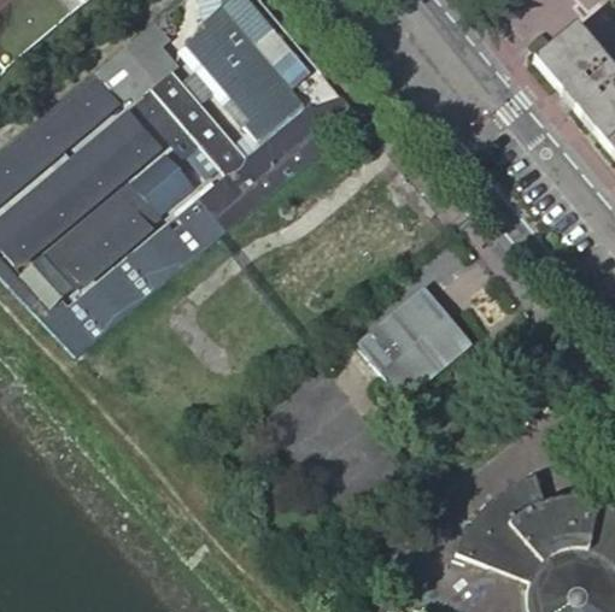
[(0,0),(0,62),(5,69),(87,0),(0,0)]
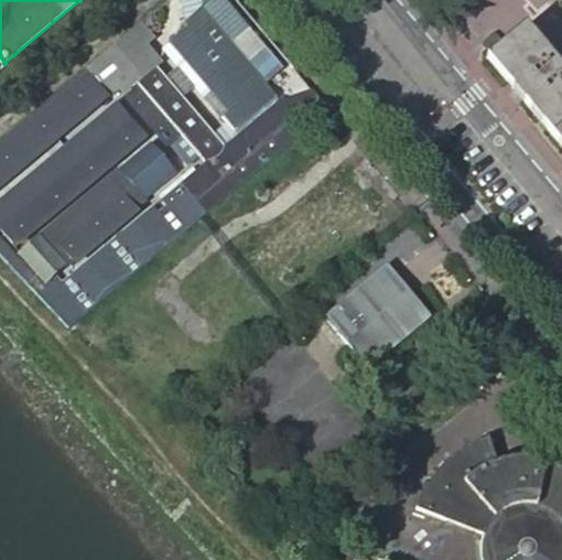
[(213,89),(206,96),(223,116),(266,82),(246,57),(242,60),(212,23),(233,6),(227,0),(207,0),(202,4),(198,0),(183,14),(190,23),(171,40),(213,89)]
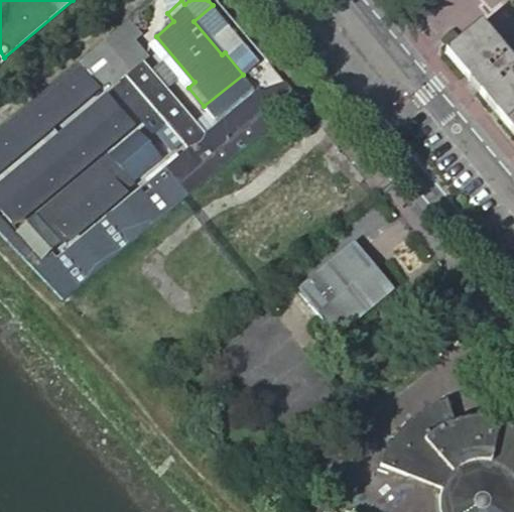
[(513,58),(483,21),(446,51),(473,83),(513,131),(513,58)]
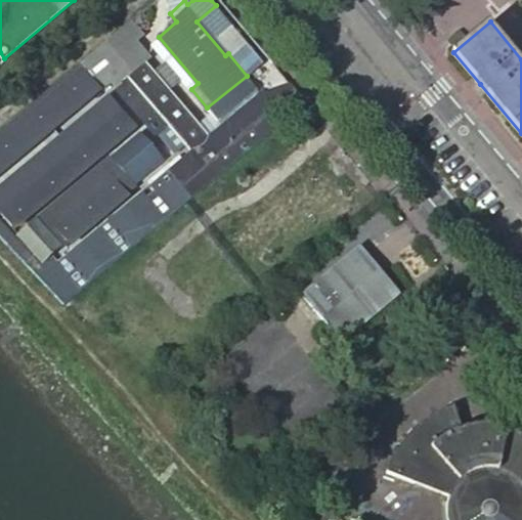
[(151,42),(191,89),(198,83),(159,37),(151,42)]
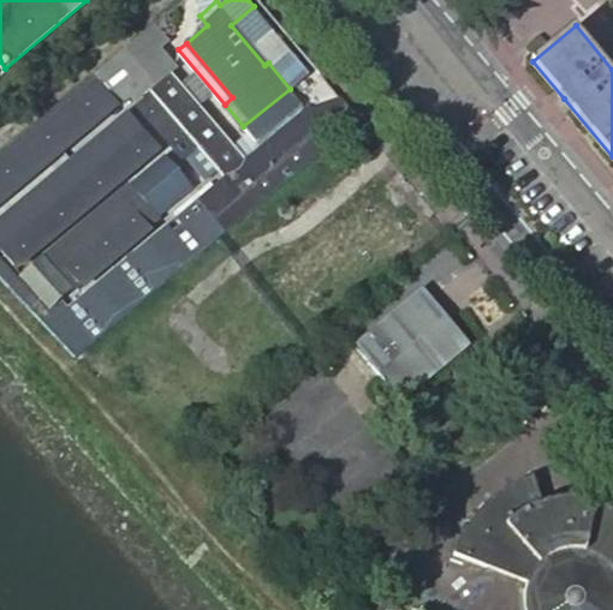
[(101,84),(115,101),(120,107),(136,94),(135,91),(159,72),(142,53),(130,63),(129,61),(101,84)]
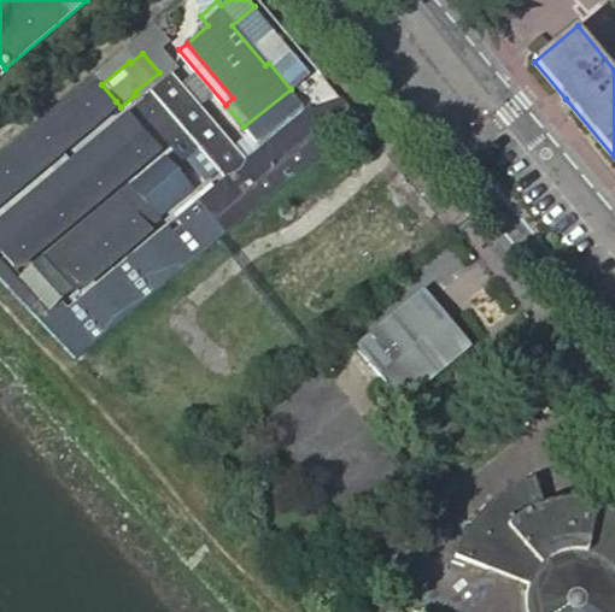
[(152,89),(211,158),(230,141),(170,72),(151,88),(152,89)]
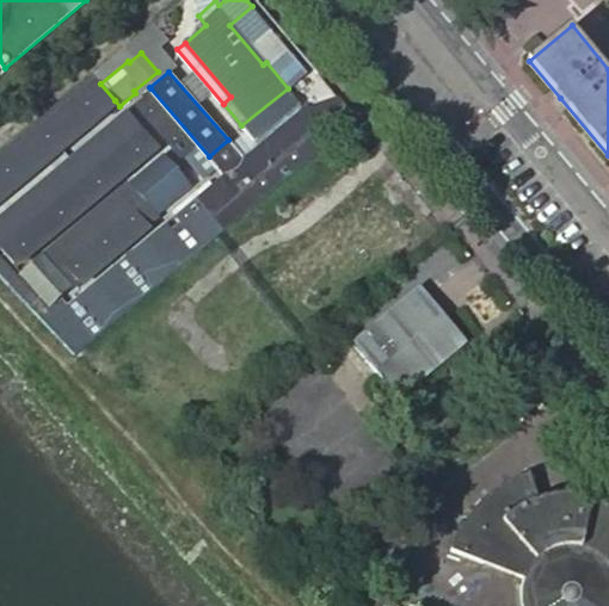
[(0,197),(115,100),(100,84),(0,167),(0,197)]
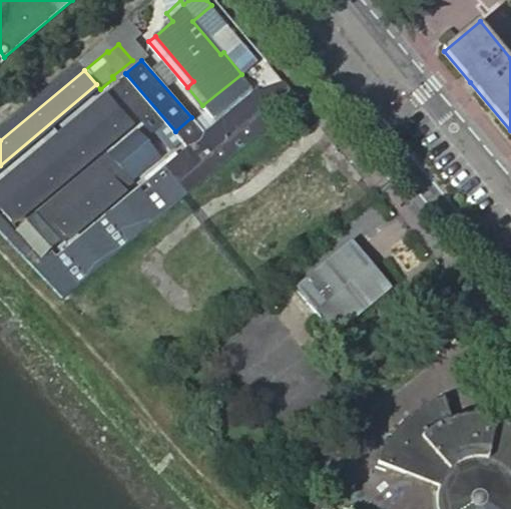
[(165,139),(175,131),(126,74),(117,82),(165,139)]
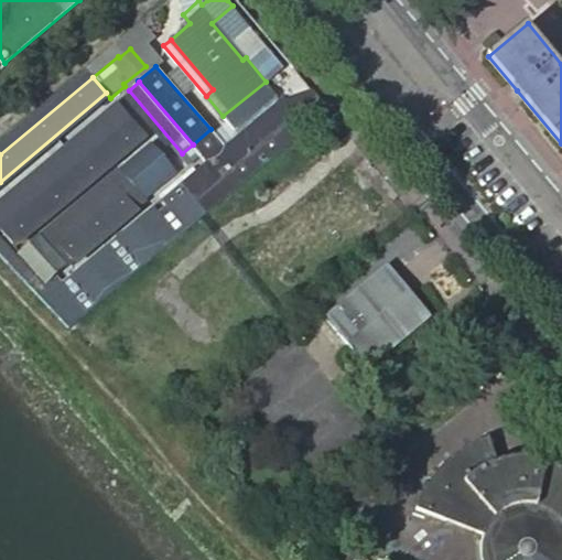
[(257,162),(260,165),(276,153),(273,151),(288,139),(285,136),(301,124),(279,98),(181,181),(182,182),(160,202),(172,216),(220,175),(229,186),(257,162)]
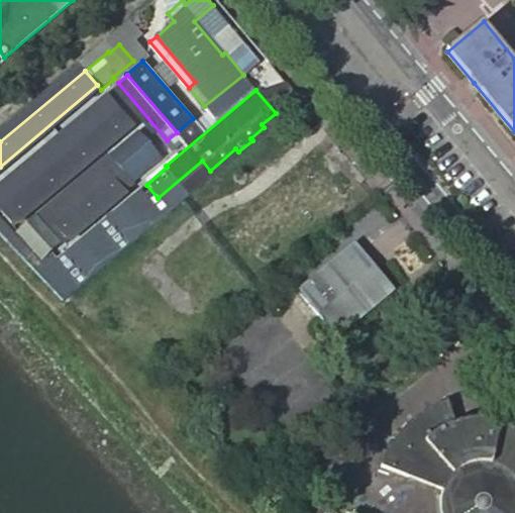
[(98,100),(123,128),(131,121),(107,93),(98,100)]
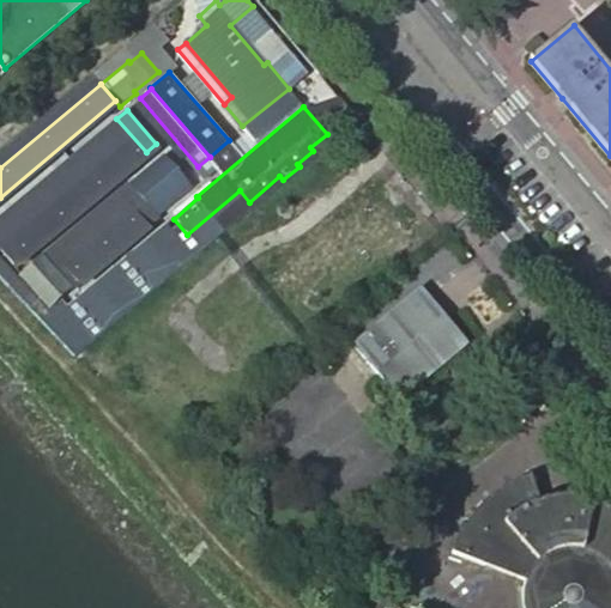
[(0,235),(19,257),(146,152),(116,119),(0,216),(0,235)]
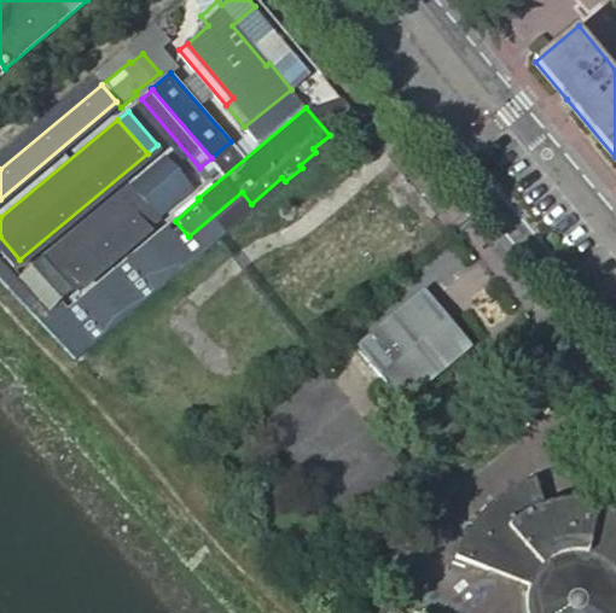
[(79,282),(184,194),(157,163),(51,251),(79,282)]
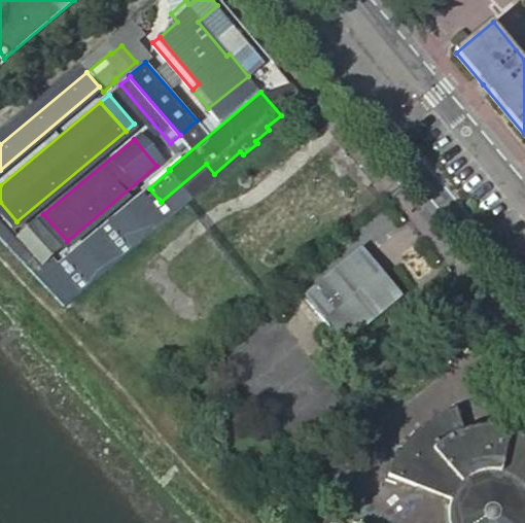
[(65,283),(161,202),(149,188),(67,258),(54,270),(65,283)]
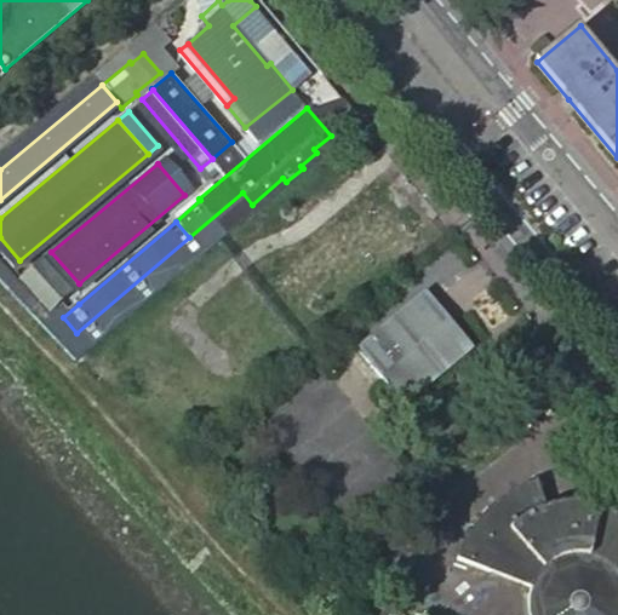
[(63,317),(79,304),(41,259),(26,274),(63,317)]
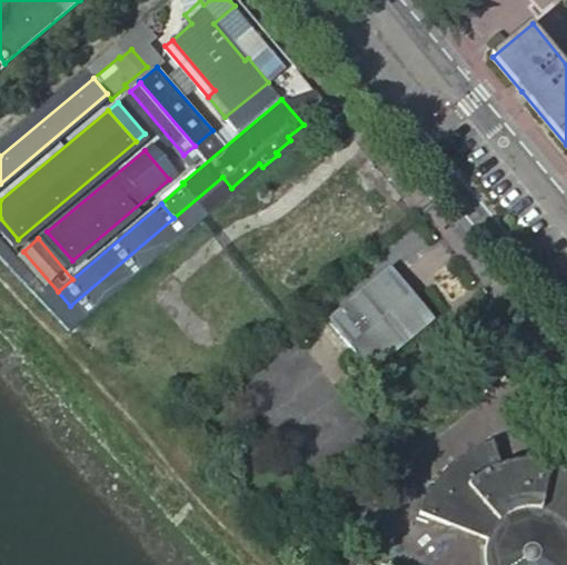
[(408,299),(415,294),(413,290),(394,267),(386,273),(408,299)]
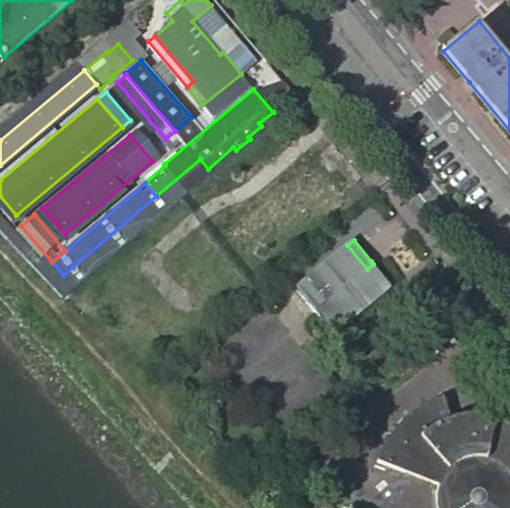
[(389,284),(373,264),(367,269),(347,245),(295,287),(331,330),(389,284)]
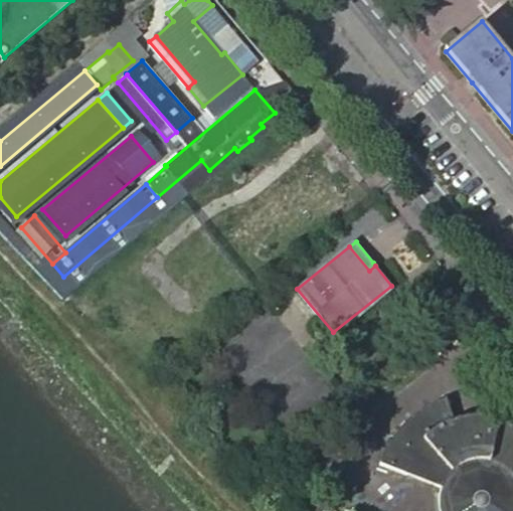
[(512,423),(508,420),(499,419),(499,416),(473,413),(454,418),(447,396),(440,398),(412,413),(397,428),(379,461),(442,485),(440,489),(439,500),(441,508),(442,510),(512,510),(512,423)]
